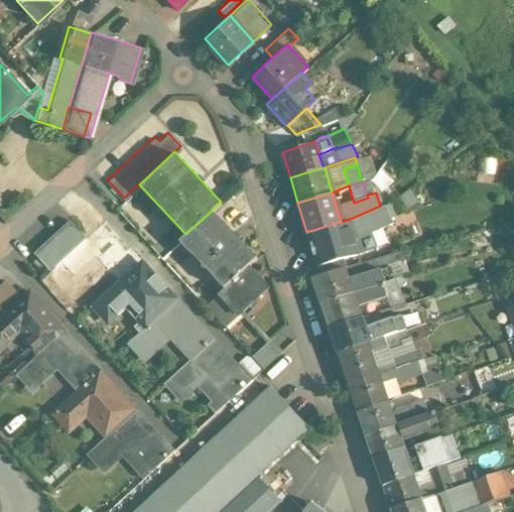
[(341,222),(306,232),(315,264),(357,252),(352,234),(369,228),(370,230),(391,220),(384,205),(380,206),(348,220),(341,222)]
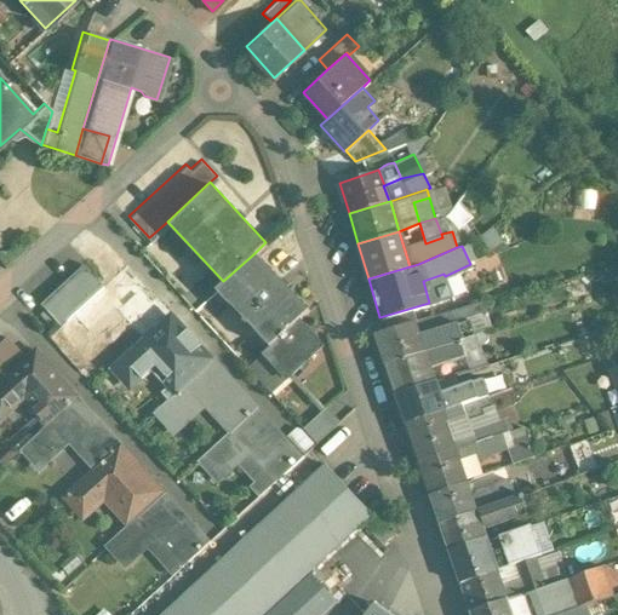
[(308,309),(255,253),(223,281),(215,288),(242,317),(241,319),(245,322),(246,321),(269,344),(295,321),(308,309)]
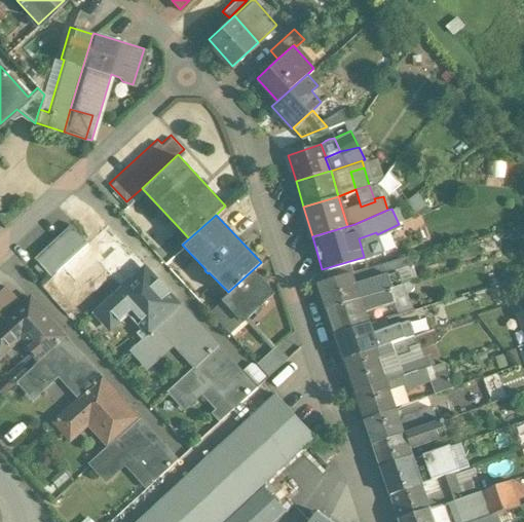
[(86,241),(69,222),(59,231),(76,250),(86,241)]
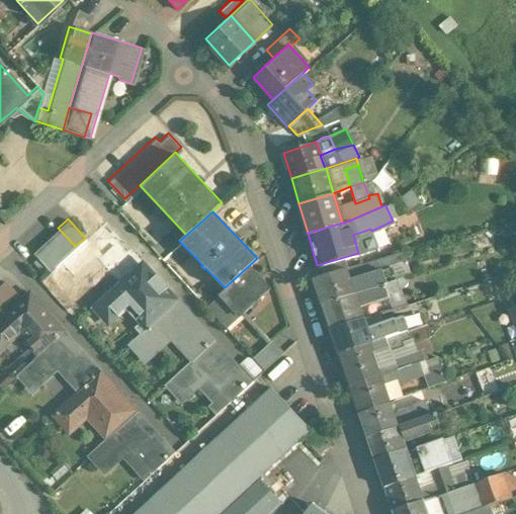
[(66,254),(61,260),(73,273),(94,253),(118,279),(137,263),(141,259),(129,246),(124,249),(100,223),(85,238),(75,246),(66,254)]
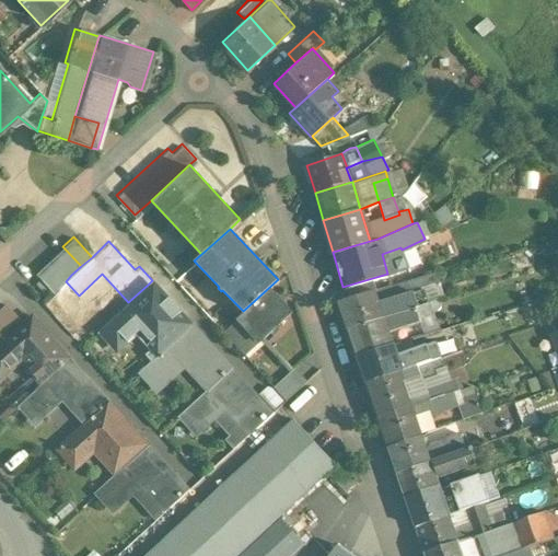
[(81,266),(62,246),(53,255),(71,275),(81,266)]
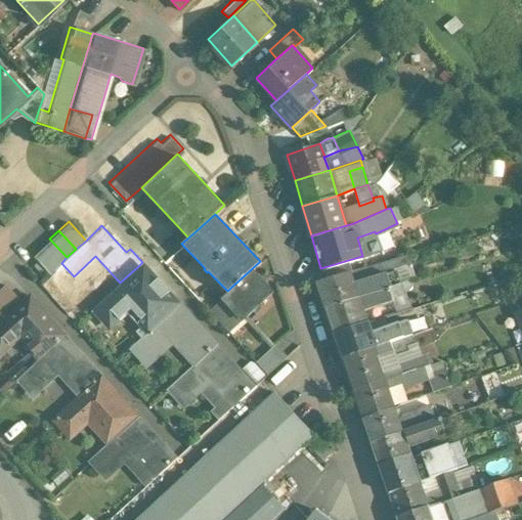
[(67,257),(49,239),(41,247),(57,265),(61,263),(67,257)]
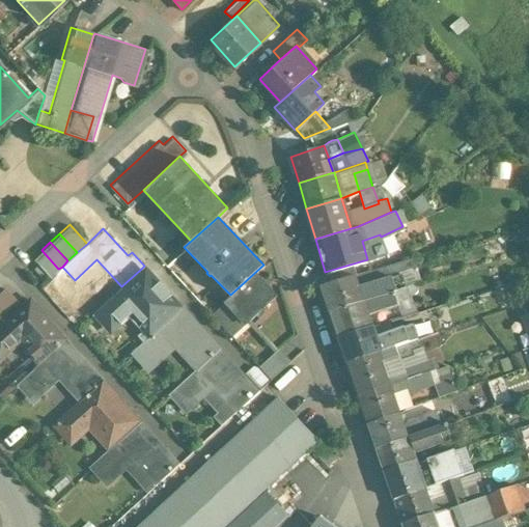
[(58,269),(42,250),(32,258),(49,278),(58,269)]
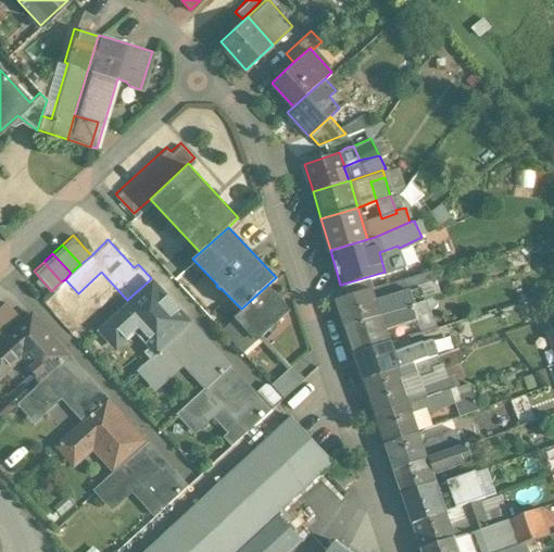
[(418,273),(388,283),(390,290),(415,284),(415,285),(422,283),(418,273)]
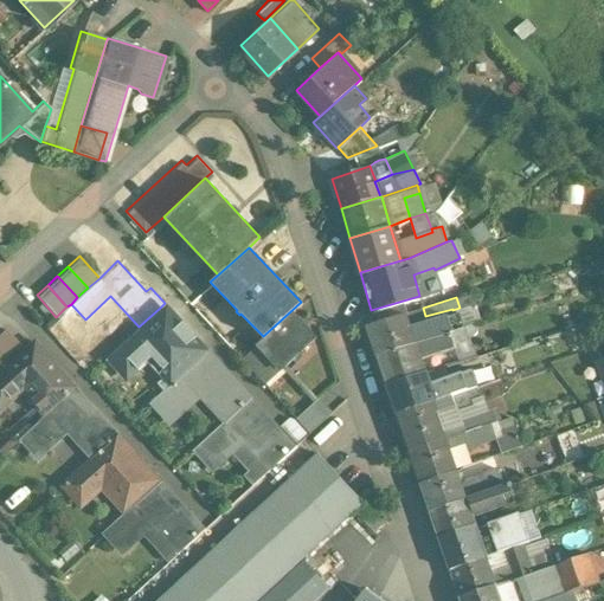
[(188,338),(160,308),(139,327),(113,350),(127,366),(153,342),(181,374),(203,354),(207,349),(193,334),(188,338)]
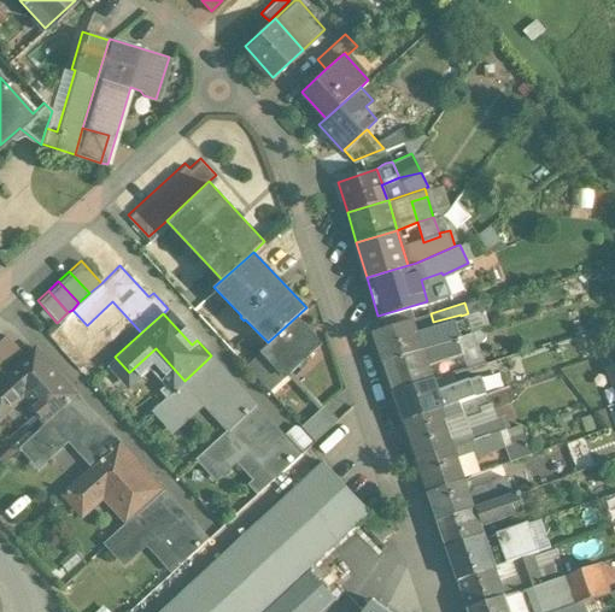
[(461,315),(433,322),(434,327),(416,333),(411,318),(372,330),(381,362),(422,347),(456,336),(467,334),(461,316),(461,315)]
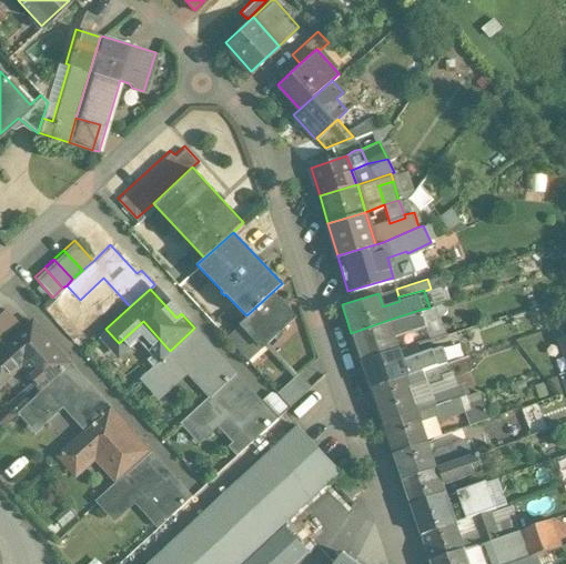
[(246,315),(242,320),(262,342),(290,318),(270,294),(246,315)]
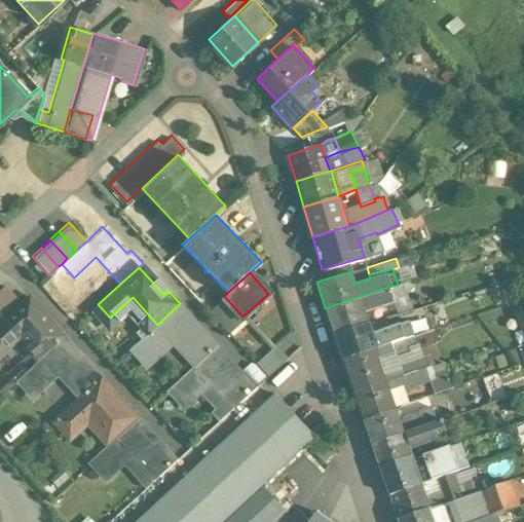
[(388,287),(375,291),(379,304),(383,317),(398,311),(388,287)]
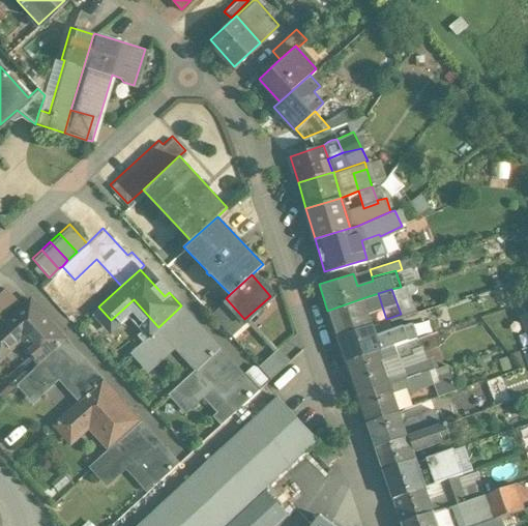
[(362,298),(367,312),(382,307),(378,293),(362,298)]
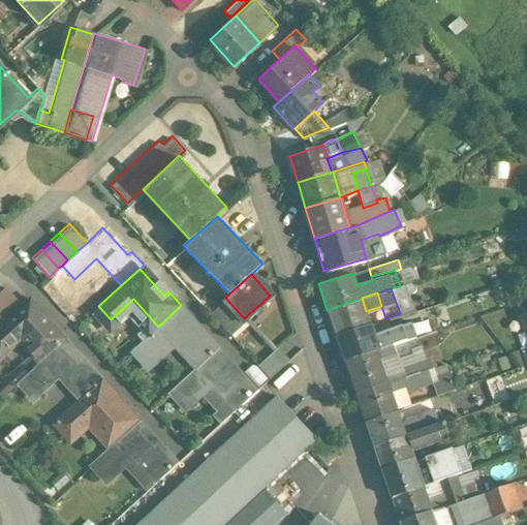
[(244,318),(225,298),(210,312),(228,333),(244,318)]
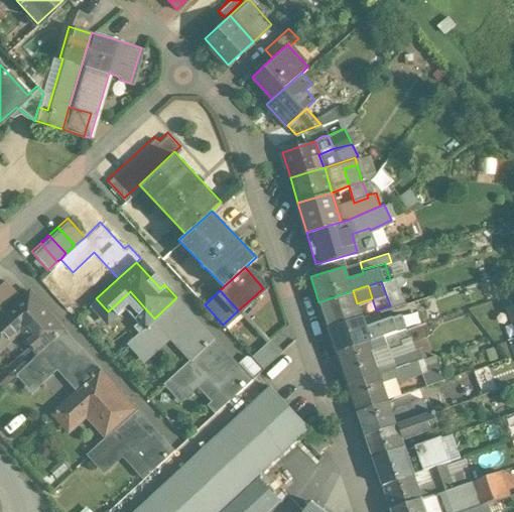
[(353,290),(319,302),(328,327),(361,314),(357,303),(353,290)]
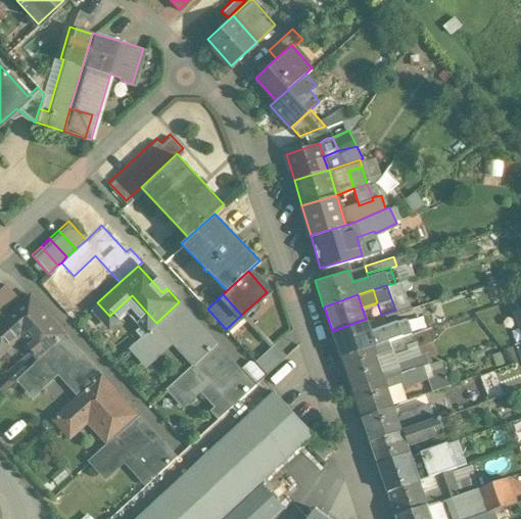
[(47,324),(22,297),(2,316),(0,317),(0,342),(16,328),(41,354),(41,355),(61,336),(64,333),(52,320),(47,324)]
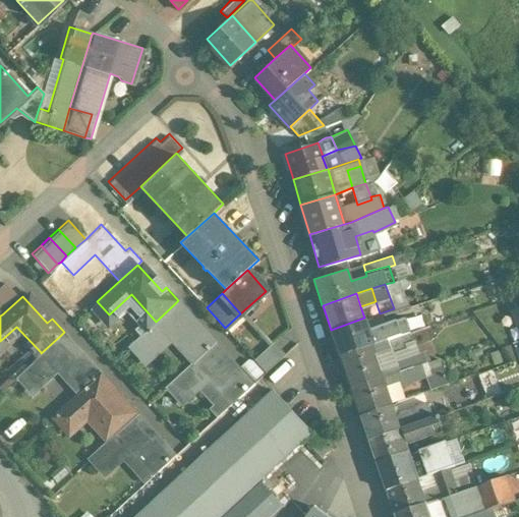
[(198,331),(174,304),(156,322),(133,341),(146,355),(168,335),(192,361),(192,362),(212,345),(216,341),(203,327),(198,331)]
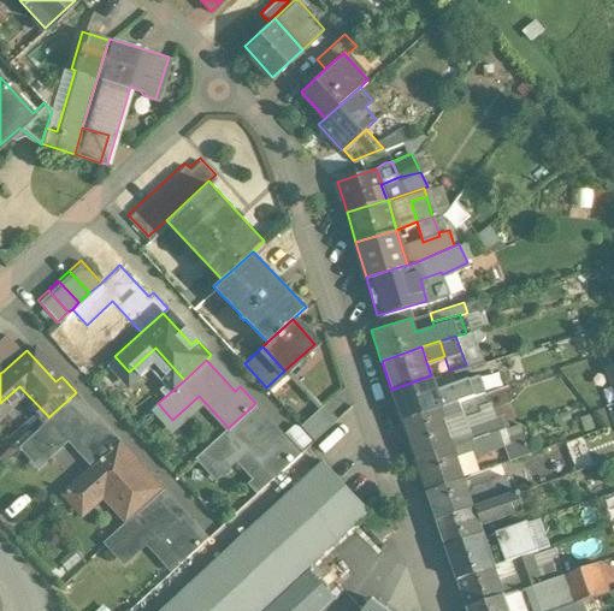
[(466,365),(449,371),(460,399),(476,393),(466,365)]
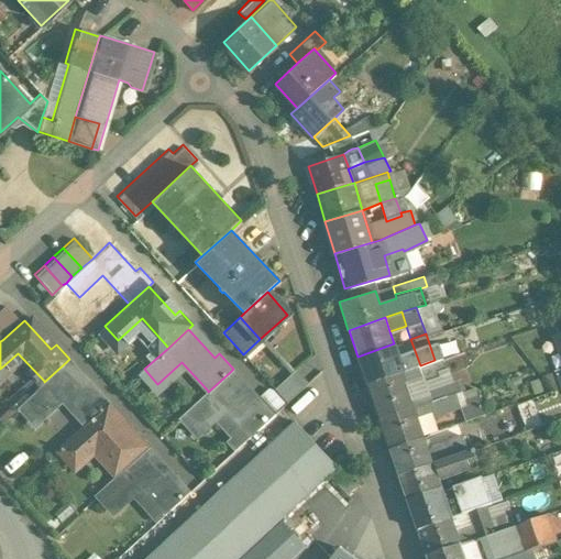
[(394,343),(403,371),(418,365),(420,365),(410,339),(394,343)]
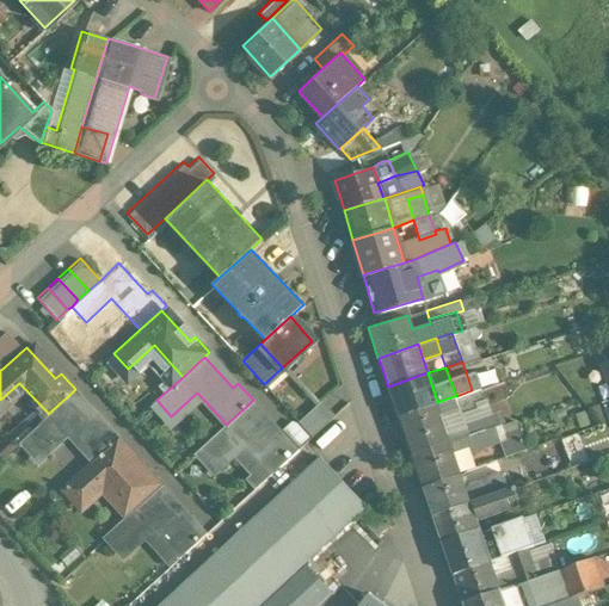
[(428,372),(388,387),(399,415),(435,403),(437,402),(428,372)]
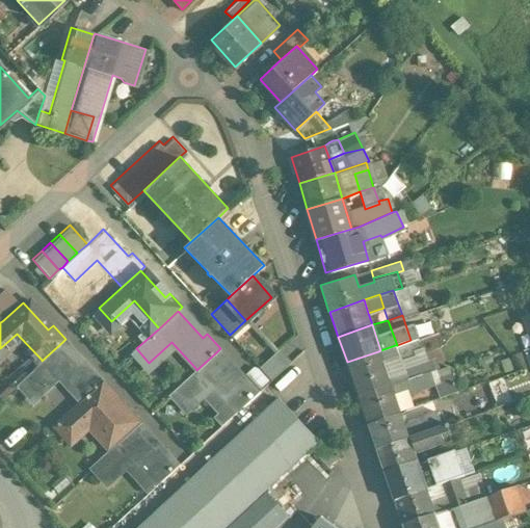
[(421,372),(411,340),(397,345),(395,345),(405,377),(421,372)]
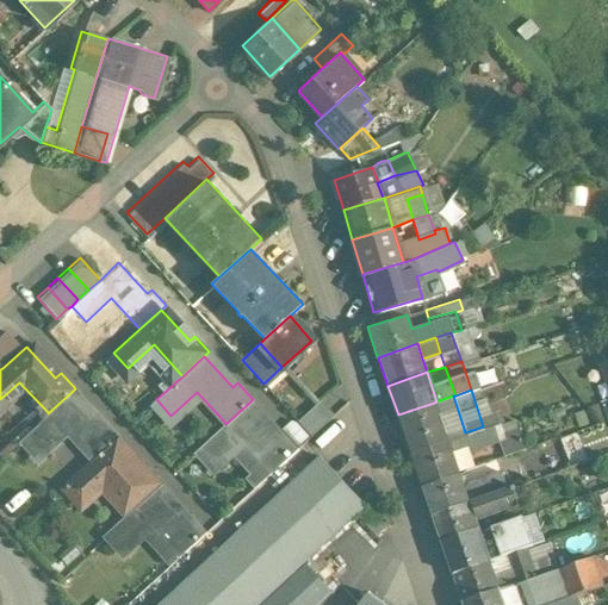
[(72,392),(48,413),(48,412),(20,437),(35,454),(62,429),(90,460),(91,461),(115,438),(115,440),(118,436),(90,404),(86,407),(72,392)]
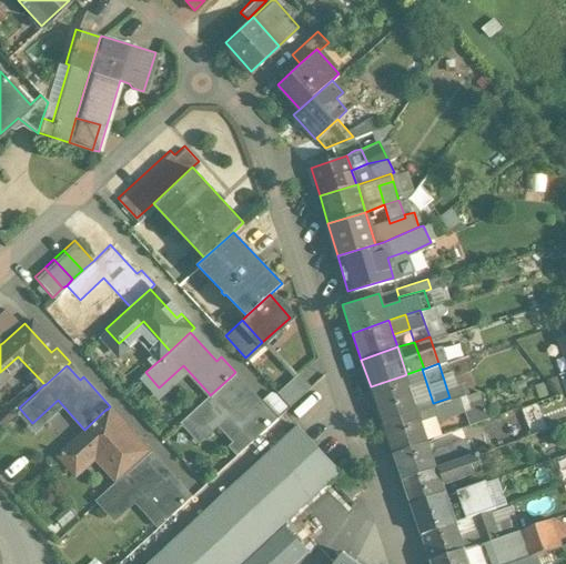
[(404,375),(416,410),(433,403),(422,369),(406,374),(404,375)]
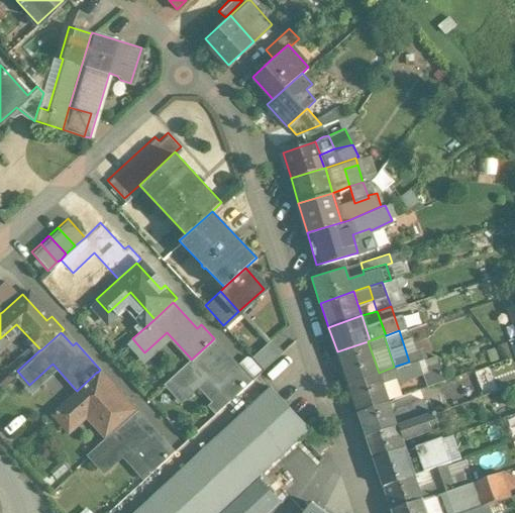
[(271,337),(251,355),(263,368),(282,349),(271,337)]
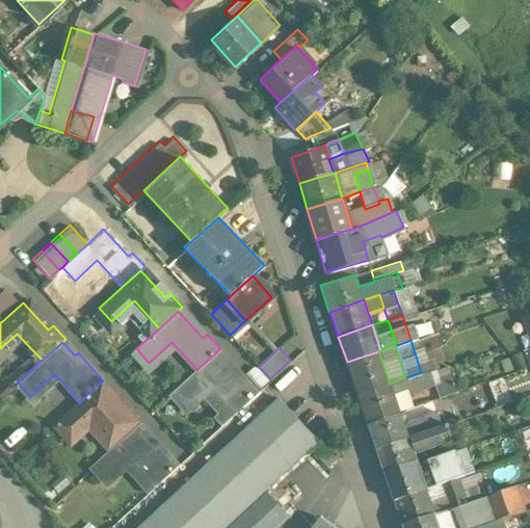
[(378,351),(347,362),(359,395),(390,384),(378,351)]
